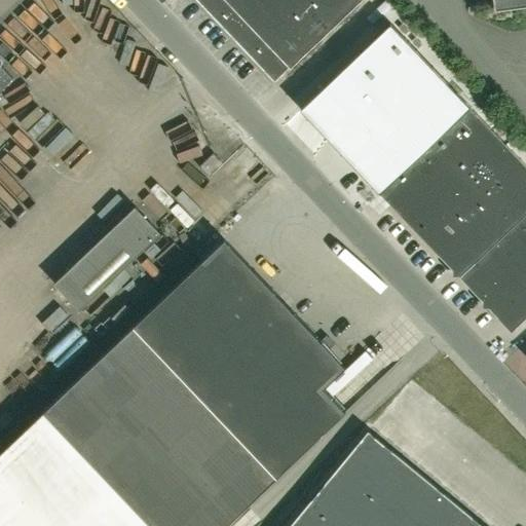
[(86,48),(107,29),(78,0),(76,0),(58,20),(86,48)]
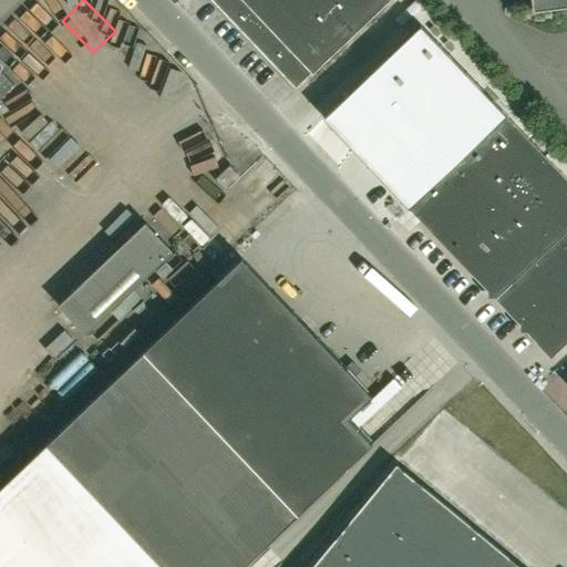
[(212,0),(295,88),(311,72),(312,73),(389,0),(212,0)]
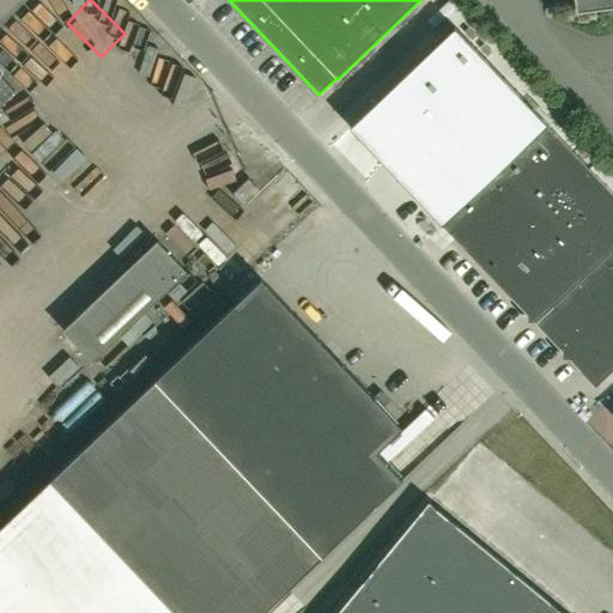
[(612,0),(574,0),(576,11),(612,6),(612,0)]
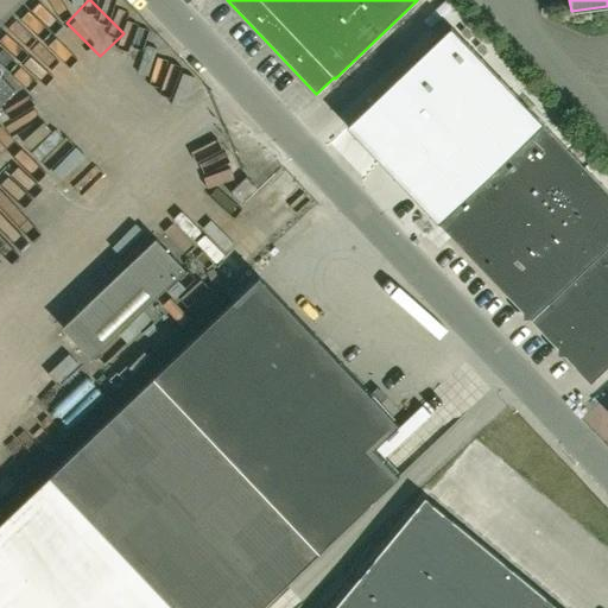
[(0,101),(14,88),(0,73),(0,101)]
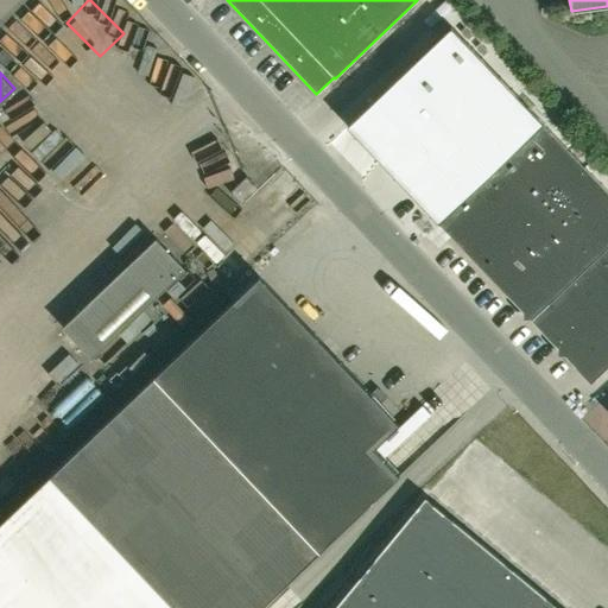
[(576,368),(590,384),(607,366),(607,191),(544,125),(439,225),(505,293),(576,368)]
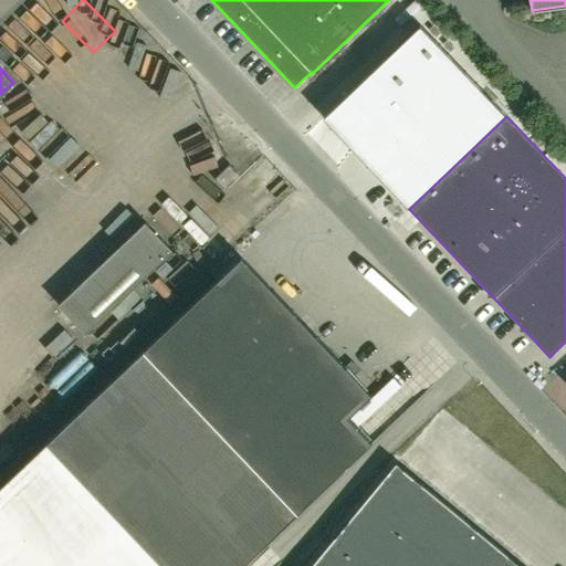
[(229,164),(213,178),(224,189),(239,175),(229,164)]
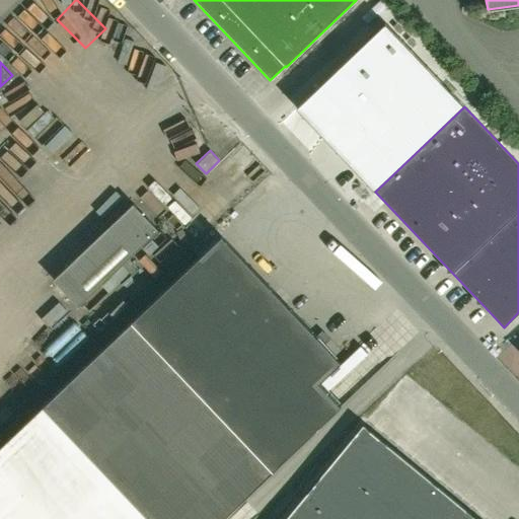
[(157,229),(156,227),(133,203),(53,278),(78,304),(157,229)]
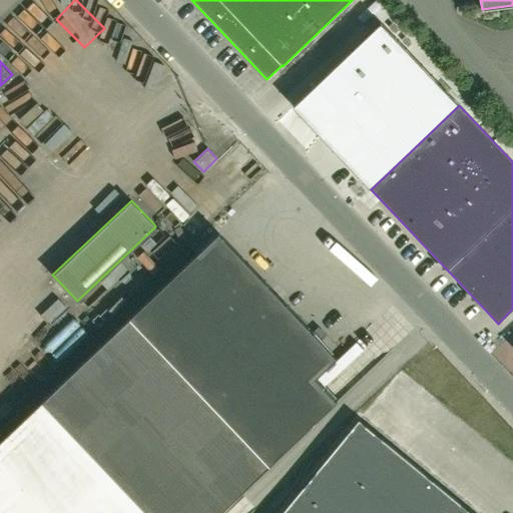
[(0,207),(0,232),(15,218),(3,205),(0,207)]
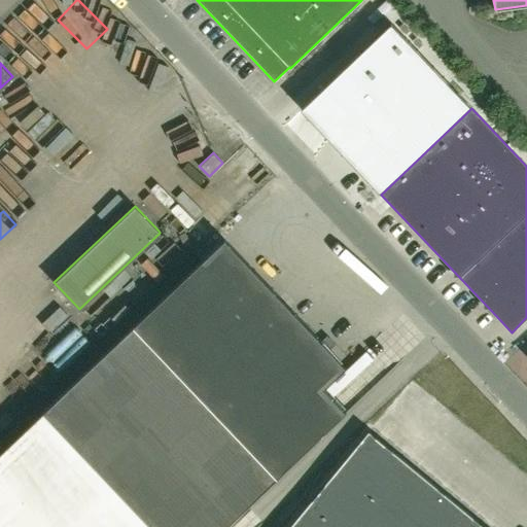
[(225,526),(344,416),(321,392),(344,371),(218,242),(0,453),(0,526),(225,526)]
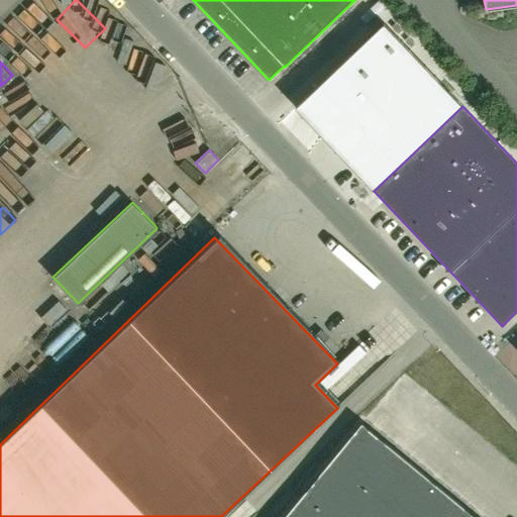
[(282,516),(475,516),(360,422),(282,516)]
